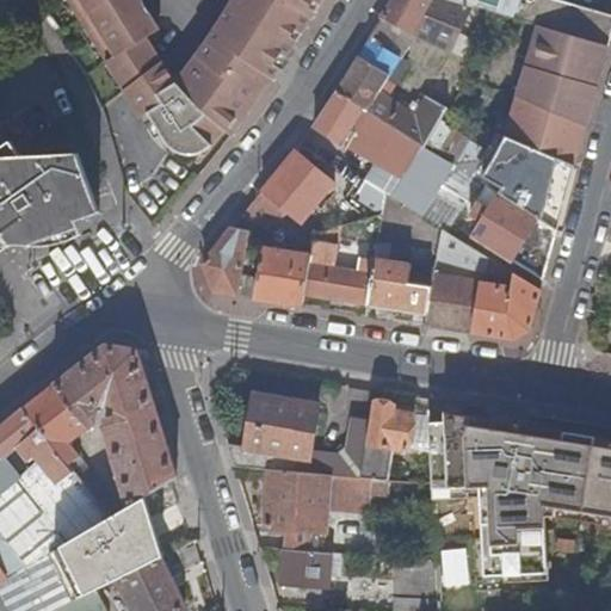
[(68,0),(125,91),(160,65),(164,62),(149,39),(161,31),(142,0),(68,0)]
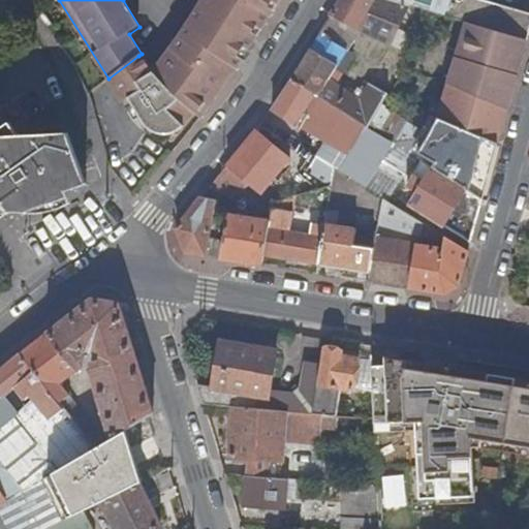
[(205,0),(199,7),(257,42),(268,25),(260,21),(266,13),(273,18),(283,0),(205,0)]
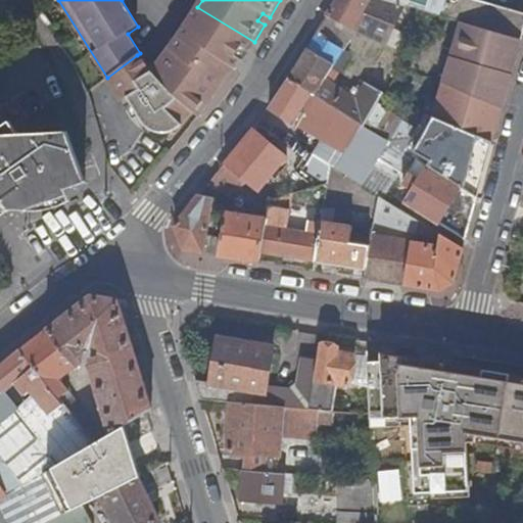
[(388,0),(340,0),(330,16),(361,31),(389,45),(403,52),(423,10),(408,5),(388,0)]
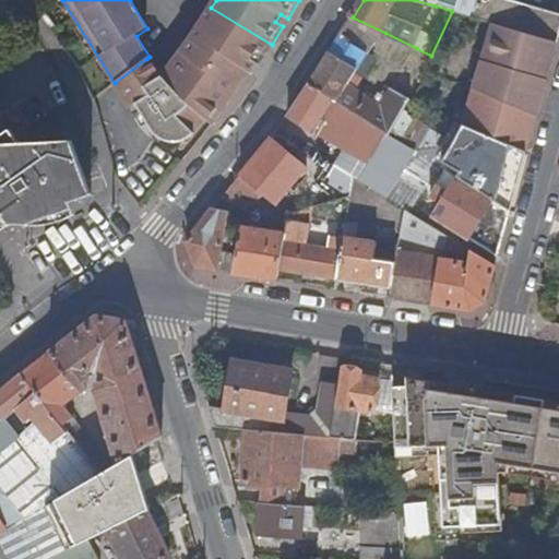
[(492,23),(557,43),(558,35),(558,8),(515,0),(415,0),(436,6),(452,11),(492,23)]
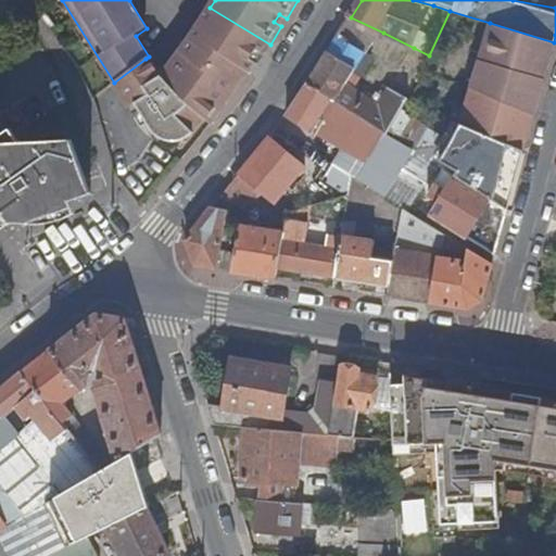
[(227,92),(234,98),(249,80),(262,58),(270,45),(210,8),(200,26),(191,39),(218,62),(222,59),(242,72),(227,92)]
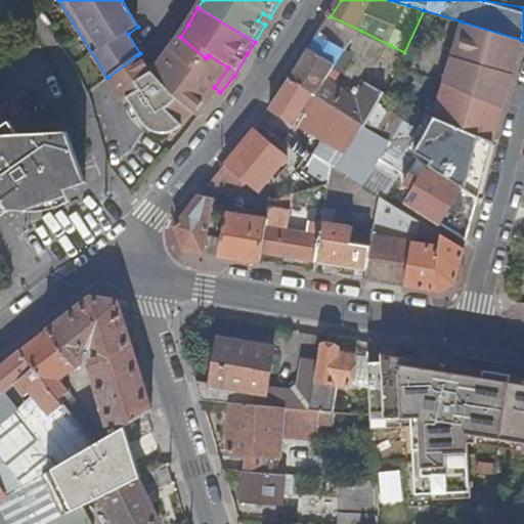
[(258,20),(265,25),(270,17),(263,13),(258,20)]
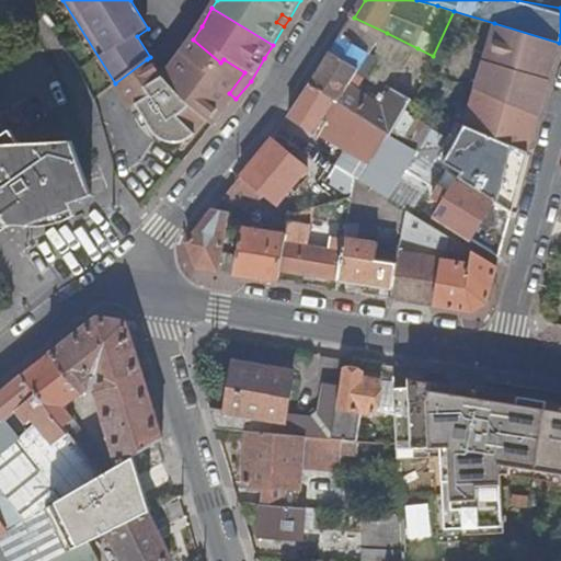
[(354,18),(342,36),(368,55),(373,57),(387,33),(354,18)]
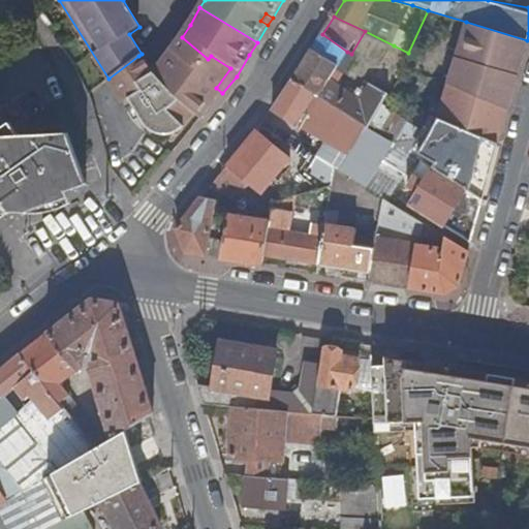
[(517,81),(527,40),(466,22),(457,59),(517,81)]
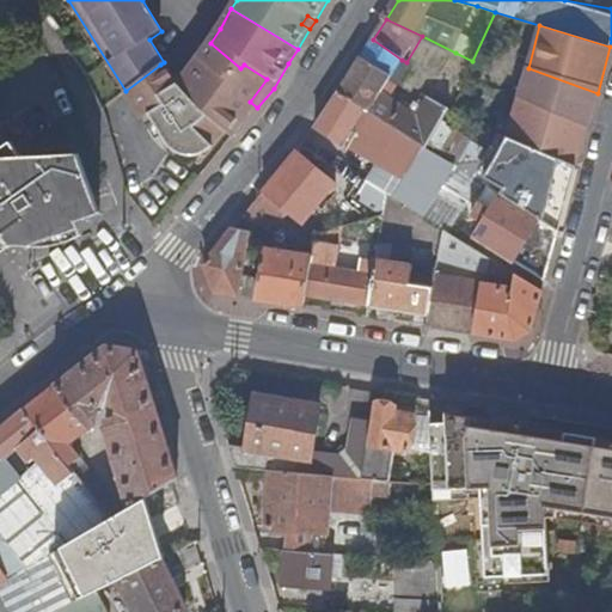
[(427,148),(428,146),(451,109),(429,98),(417,117),(381,95),(392,77),(402,60),(373,40),(341,92),(368,110),(402,132),(418,142),(426,147),(427,148)]
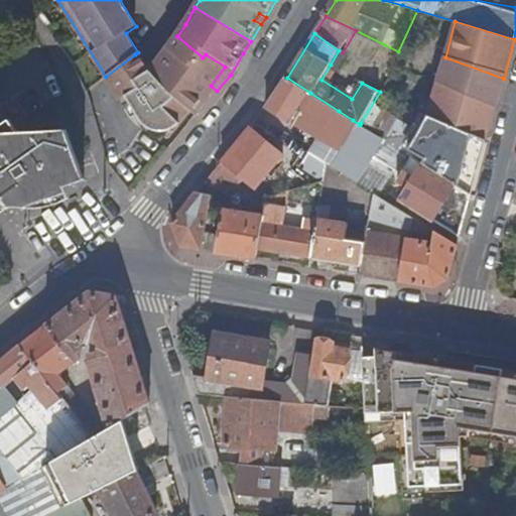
[(192,111),(198,114),(201,110),(217,91),(211,86),(225,67),(206,54),(203,57),(177,36),(150,70),(169,90),(172,94),(177,98),(192,111)]
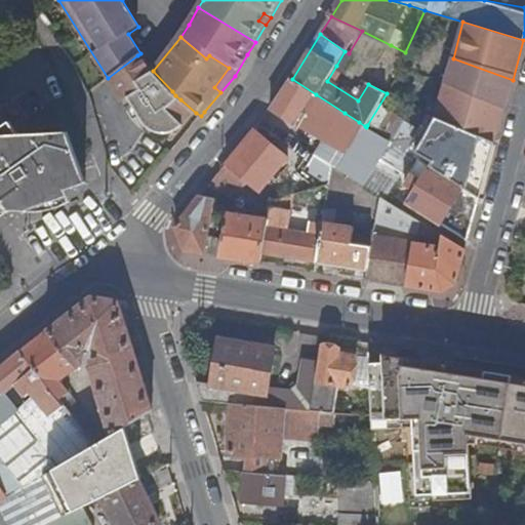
[(137,55),(108,78),(123,103),(127,99),(133,109),(138,105),(128,88),(153,71),(140,53),(137,55)]
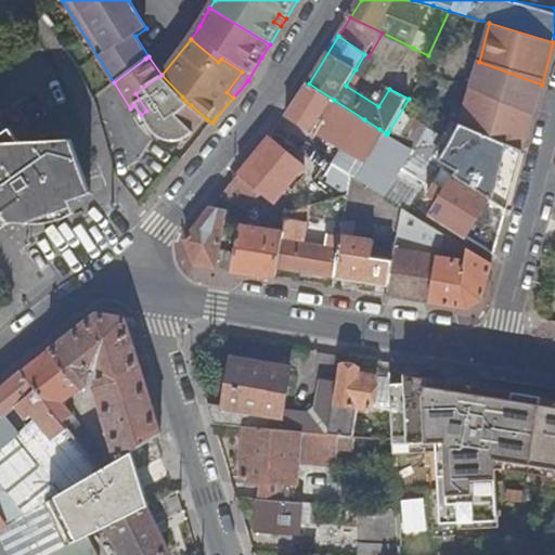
[(473,86),(534,110),(542,85),(479,62),(473,86)]
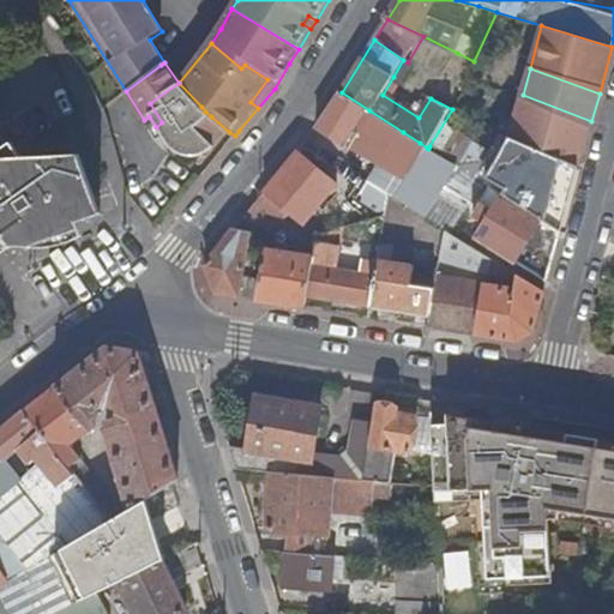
[(419,118),(431,98),(393,77),(383,95),(419,118)]
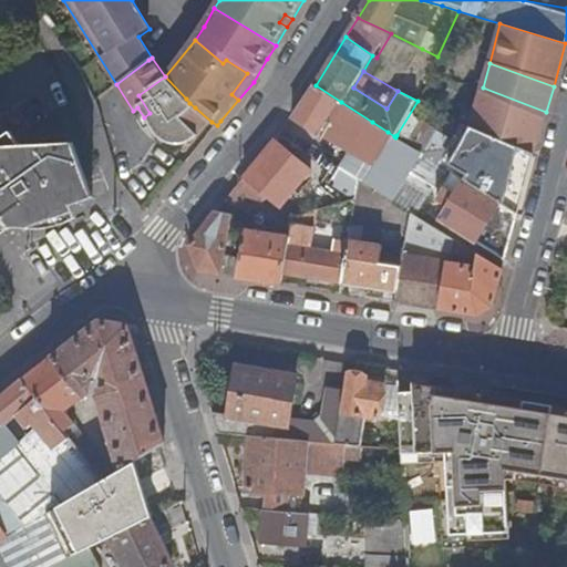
[(197,133),(212,122),(195,107),(189,103),(186,99),(165,76),(138,95),(150,113),(144,117),(156,134),(164,140),(173,143),(178,144),(186,144),(197,137),(198,135),(197,133)]
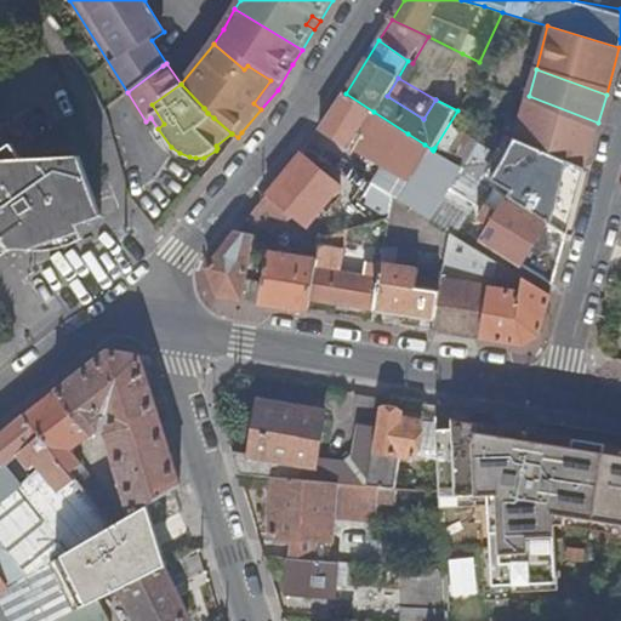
[(351,147),(383,170),(408,134),(374,112),(346,93),(320,130),(349,148),(351,147)]
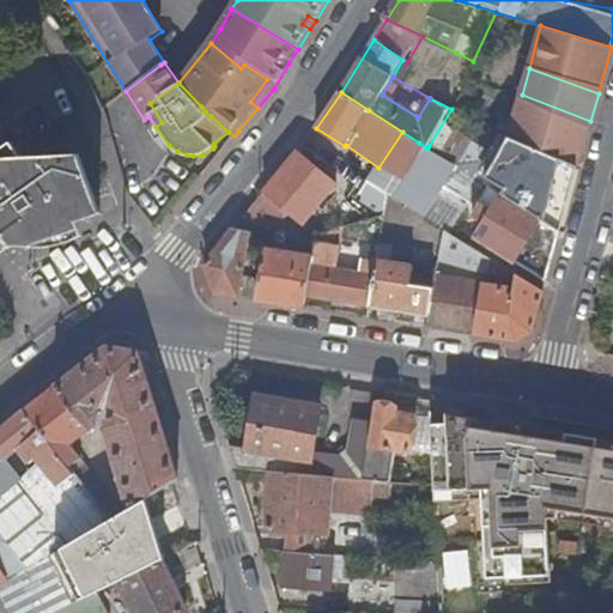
[(510,137),(578,168),(590,121),(522,95),(510,137)]
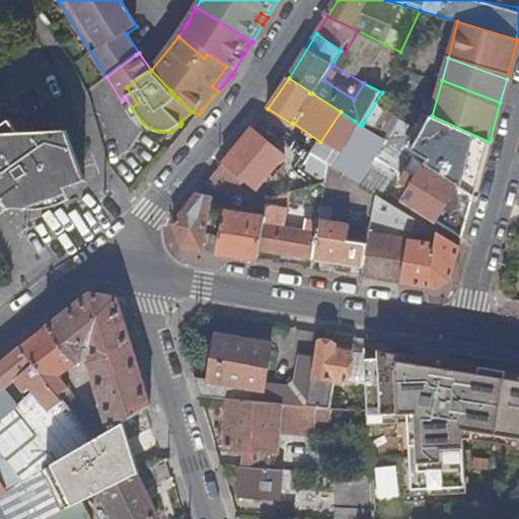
[(387,142),(408,155),(411,149),(420,135),(375,107),(363,124),(362,126),(387,142)]
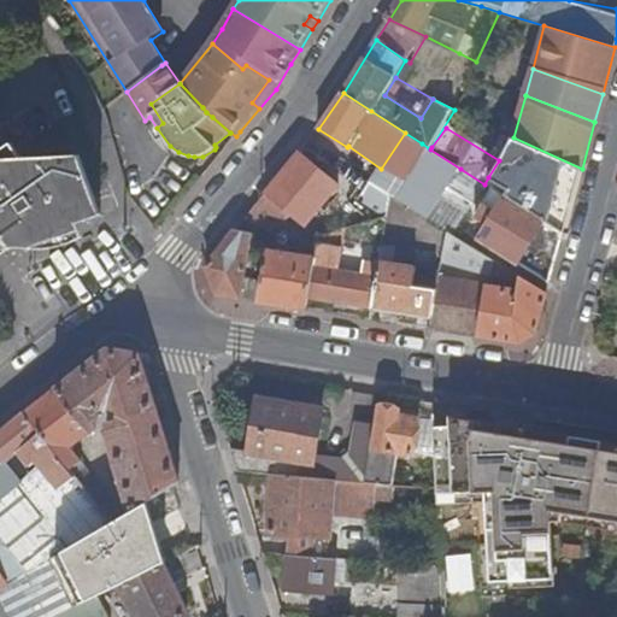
[(385,192),(392,197),(395,199),(429,148),(422,144),(405,133),(381,169),(372,183),(385,192)]
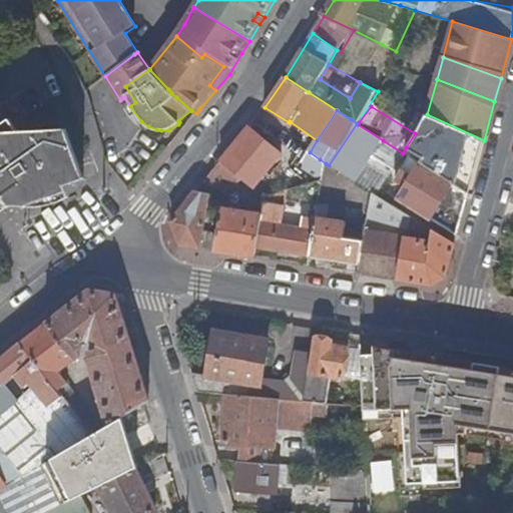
[(484,140),(427,114),(415,133),(406,147),(424,158),(419,164),(469,195),(484,140)]
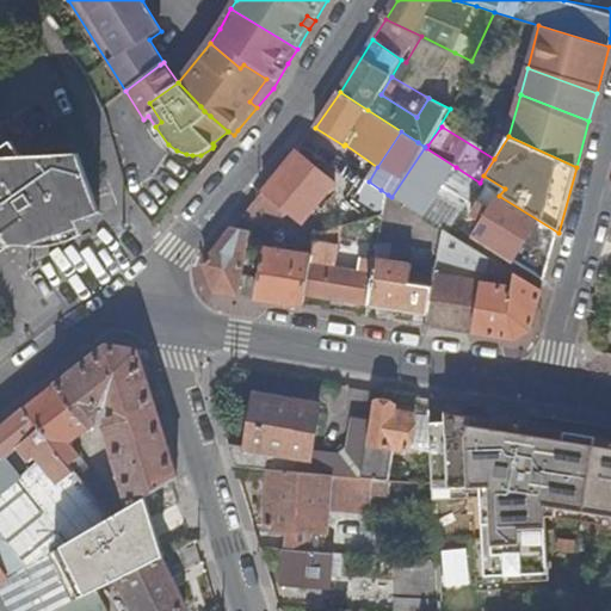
[(41,233),(103,210),(81,150),(22,153),(17,146),(0,156),(0,229),(6,238),(12,245),(22,242),(34,244),(26,224),(36,221),(41,233)]
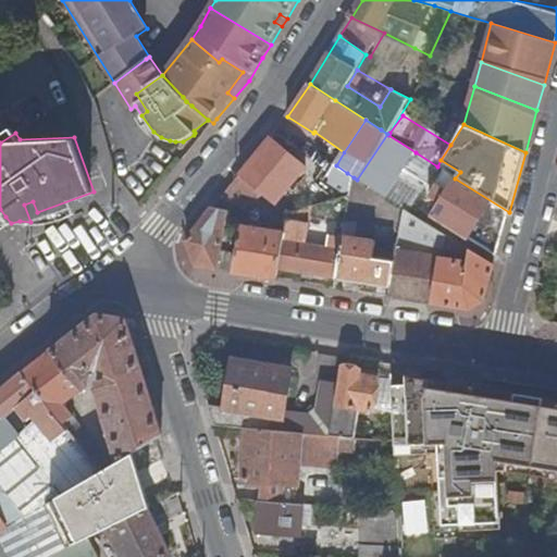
[(404,171),(416,152),(388,135),(387,134),(357,180),(371,188),(386,198),(404,171)]
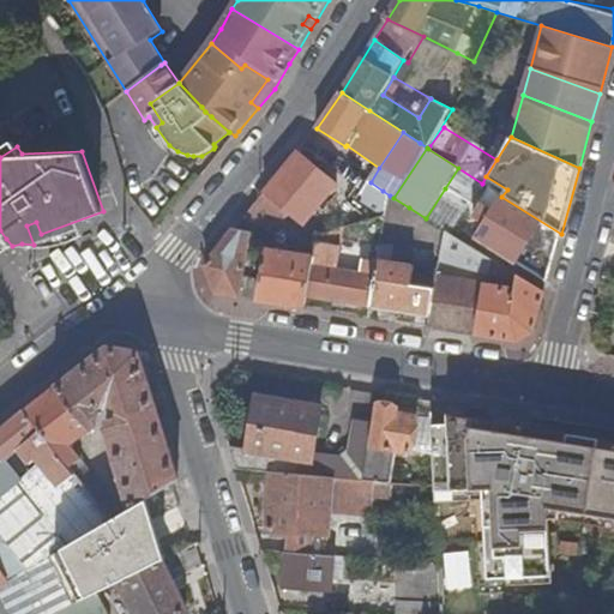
[(265,194),(290,216),(304,227),(338,184),(300,151),(265,194)]
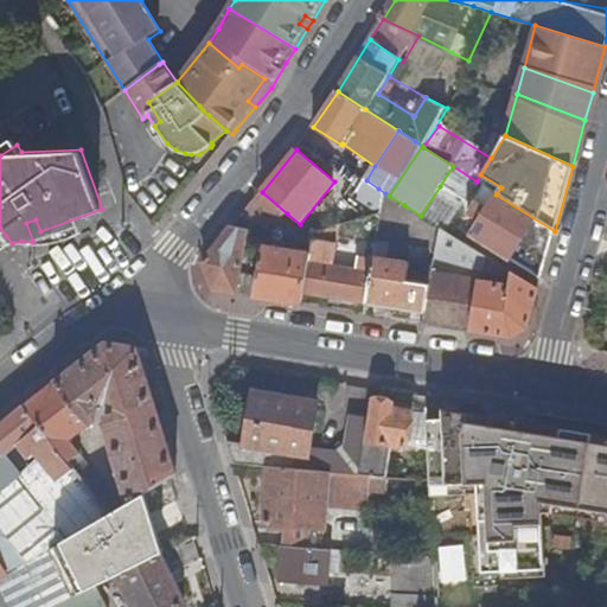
[(465,202),(477,181),(453,166),(440,186),(465,202)]
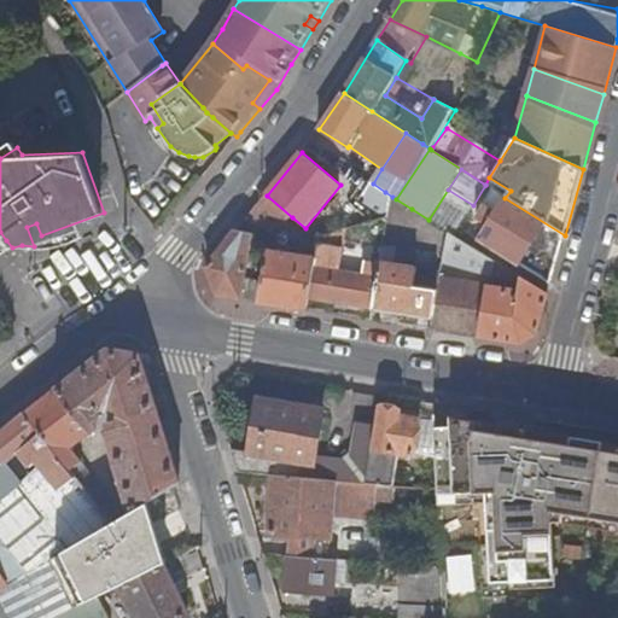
[(361,198),(390,214),(392,197),(385,192),(373,184),(371,182),(361,198)]
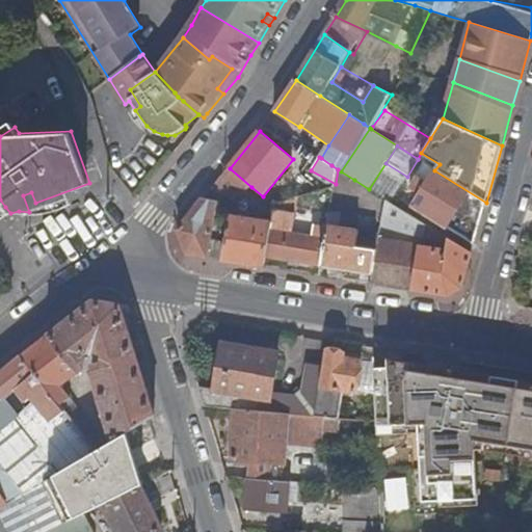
[(380,196),(384,200),(391,204),(395,197),(407,177),(386,163),(369,189),(380,196)]
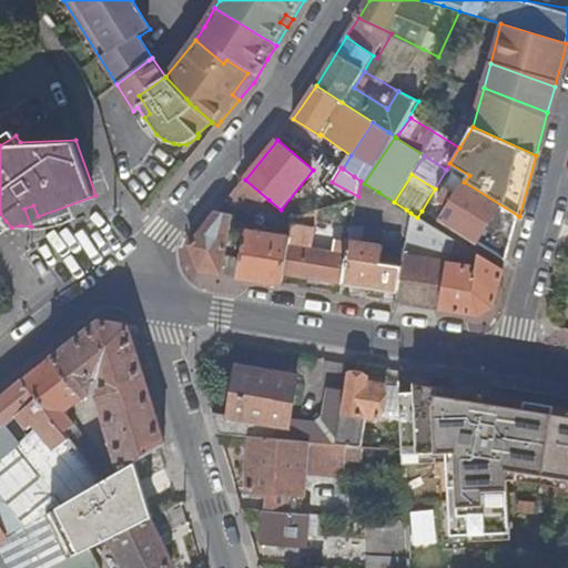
[(233,195),(256,215),(269,200),(245,180),(233,195)]
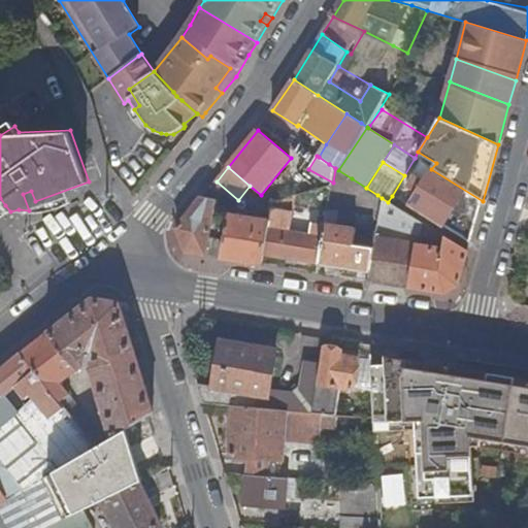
[(452,229),(470,243),(483,201),(431,169),(425,182),(416,175),(407,188),(417,194),(410,204),(443,225),(448,220),(451,223),(449,226),(452,229)]
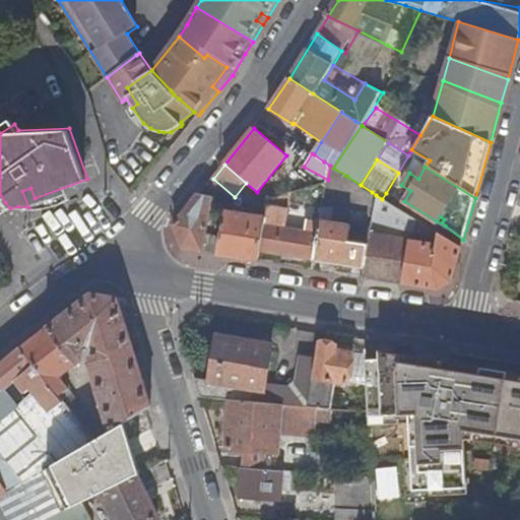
[(263,196),(268,200),(272,196),(267,191),(263,196)]
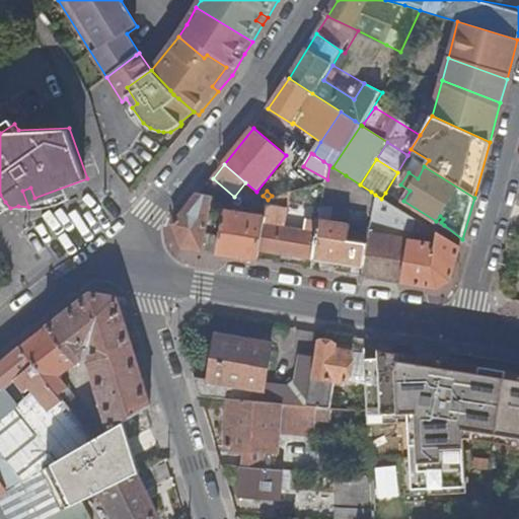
[(183,247),(202,250),(213,196),(201,193),(174,224),(183,247)]
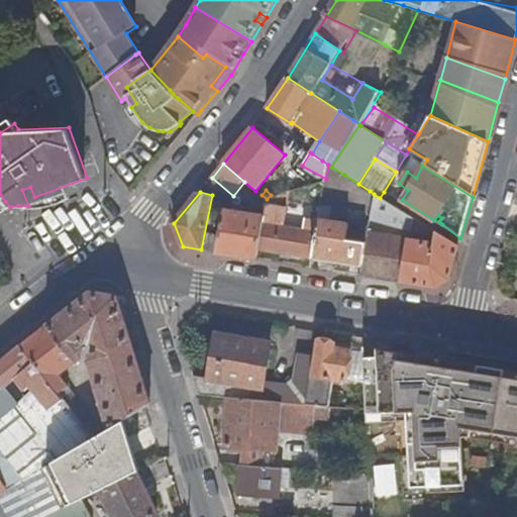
[(259,248),(313,257),(317,232),(319,221),(305,219),(304,230),(285,227),(291,192),(267,199),(264,216),(263,223),(259,248)]
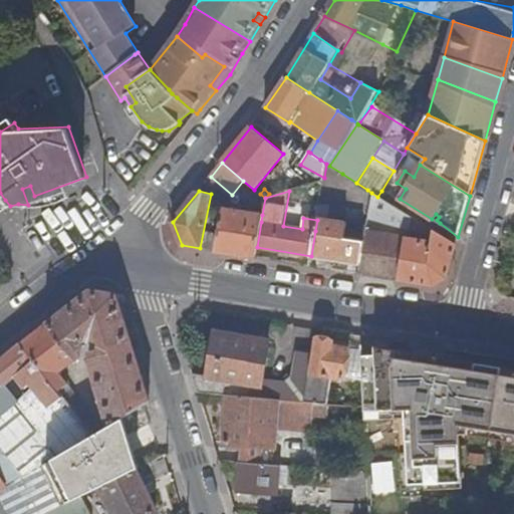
[(377,197),(382,199),(386,194),(381,191),(377,197)]
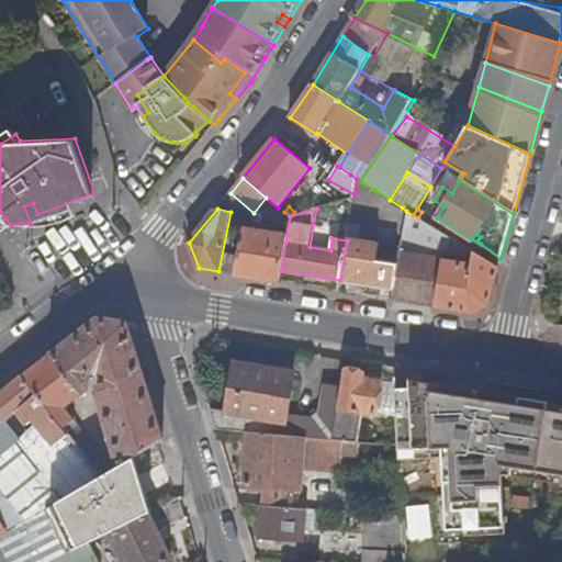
[(406,211),(406,215),(398,265),(395,290),(393,301),(405,303),(474,313),(489,304),(498,269),(473,254),(469,266),(442,261),(446,236),(418,217),(413,215),(406,211)]
